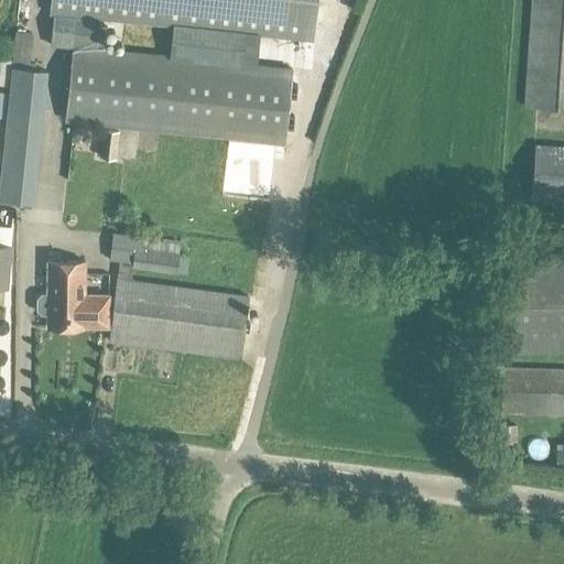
[(73,45),(76,15),(312,39),(315,0),(52,0),(51,12),(55,13),(52,45),(73,47),(73,45)]
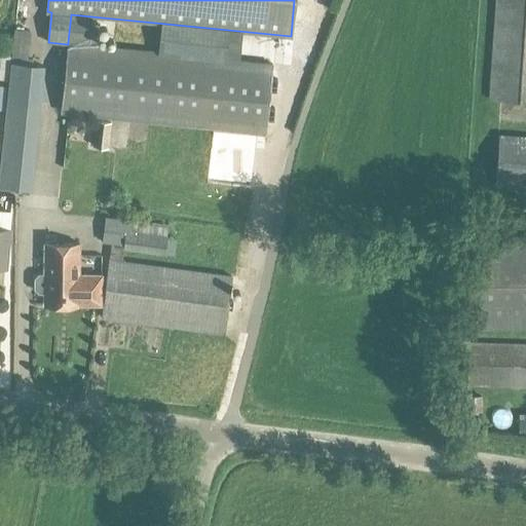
[(525,0),(495,0),(488,99),(525,101),(525,0)]
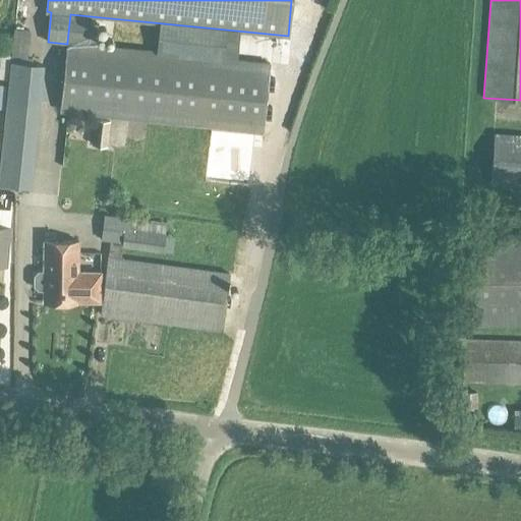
[(95,45),(67,44),(60,111),(263,132),(269,63),(95,45)]
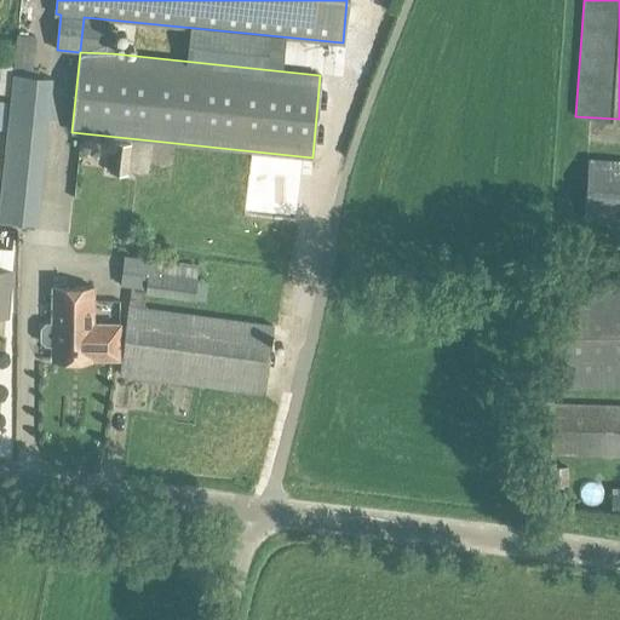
[(45,122),(50,78),(13,74),(9,119),(45,122)]
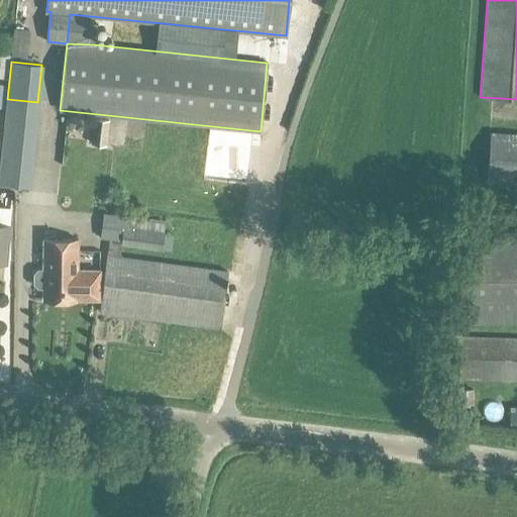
[(95,118),(91,144),(106,145),(109,120),(95,118)]
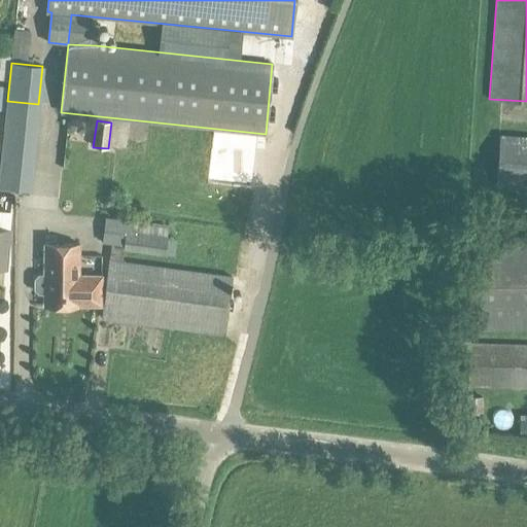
[(526,136),(500,135),(497,186),(526,188),(526,136)]
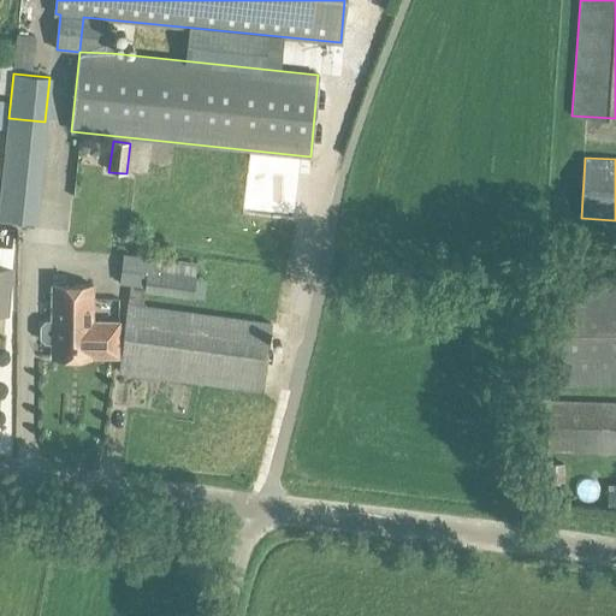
[(3,187),(0,205),(0,217),(35,220),(37,190),(3,187)]
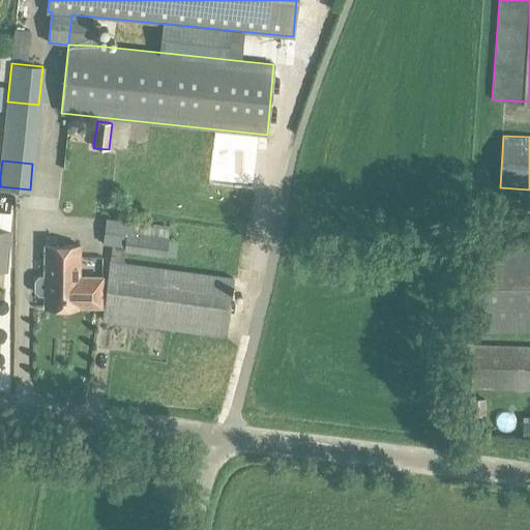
[(108,219),(105,242),(115,244),(113,259),(124,260),(125,252),(166,257),(169,237),(133,233),(134,223),(108,219)]
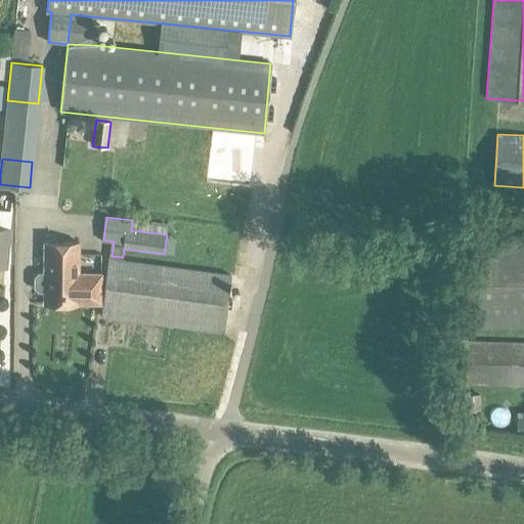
[(523,235),(471,236),(474,329),(523,326),(523,235)]
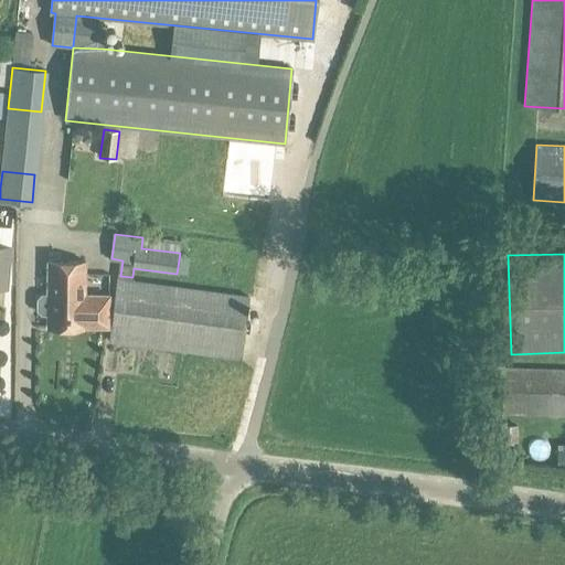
[(109,294),(84,294),(83,294),(83,262),(48,262),(48,294),(42,292),(39,298),(38,310),(42,315),(48,316),(48,327),(108,328),(109,294)]
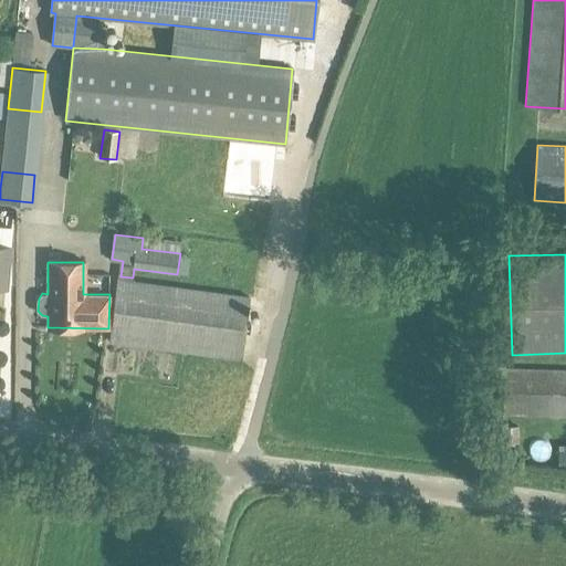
[(116,279),(109,328),(108,342),(242,360),(251,296),(116,279)]
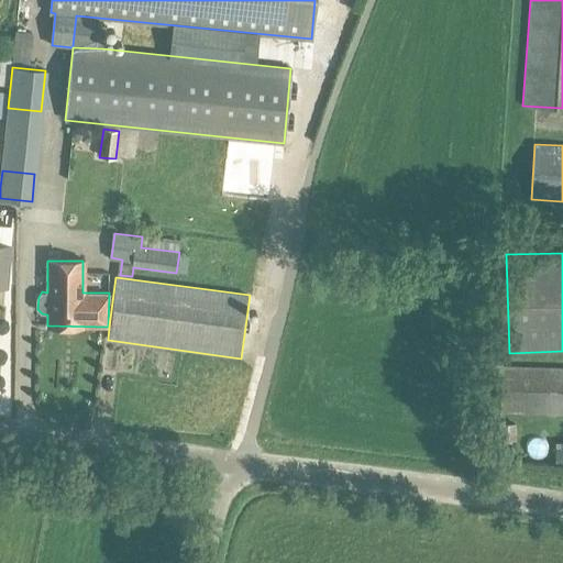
[(562,367),(501,366),(499,414),(562,415),(562,367)]
